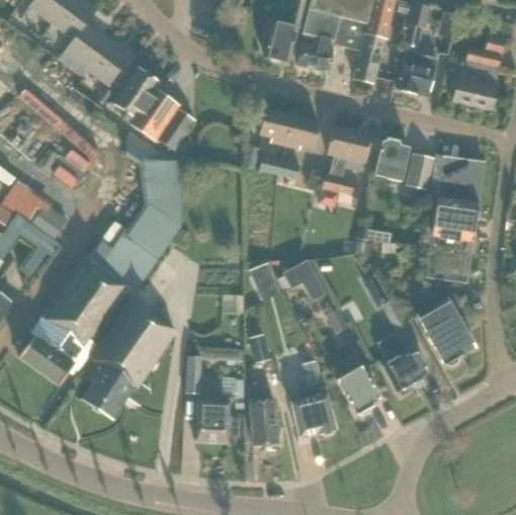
[(0,14),(8,20),(18,7),(9,0),(2,0),(0,3),(0,14)]
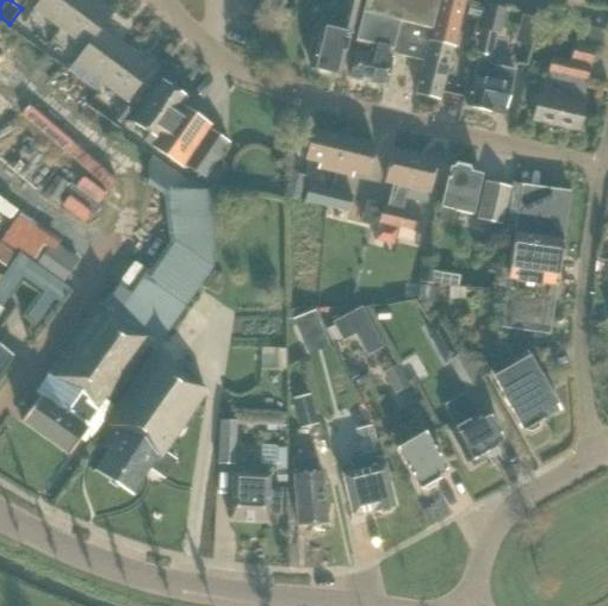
[(86,45),(103,26),(113,11),(99,0),(39,0),(35,7),(86,45)]
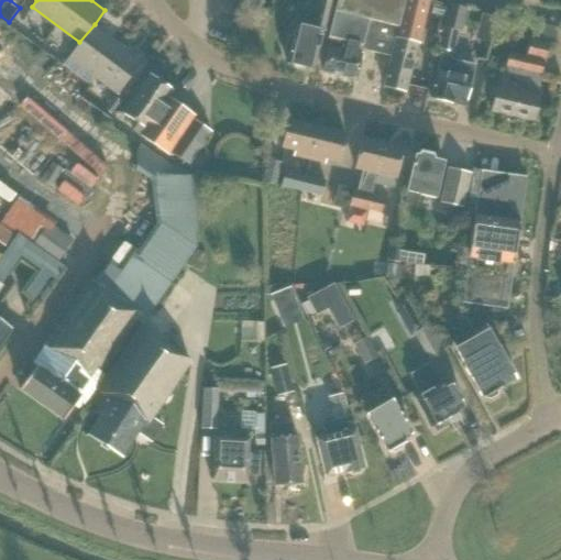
[(327,37),(336,0),(316,0),(310,25),(297,22),(288,62),(314,67),(321,35),(327,37)]
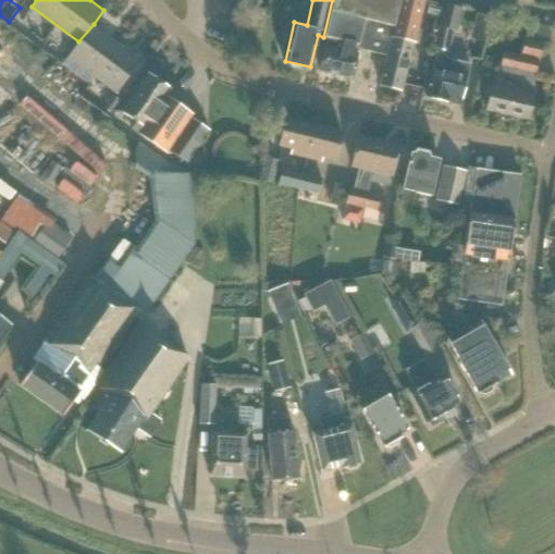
[(394,25),(399,0),(333,0),(324,37),(329,38),(328,45),(327,45),(320,69),(353,76),(358,52),(357,51),(358,47),(386,53),(393,25),(394,25)]
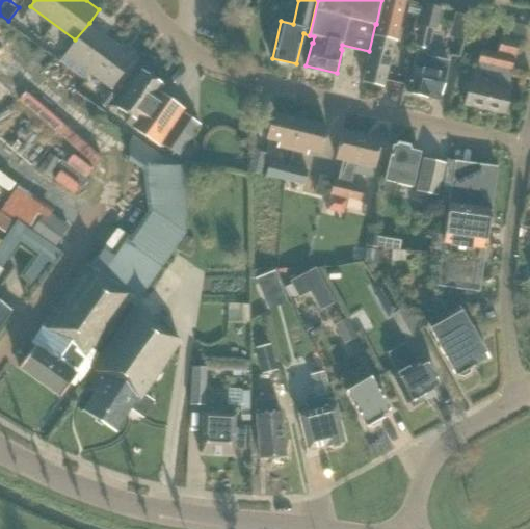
[(396,40),(405,0),(382,0),(364,80),(383,84),(390,58),(393,58),(394,52),(392,52),(395,40),(396,40)]
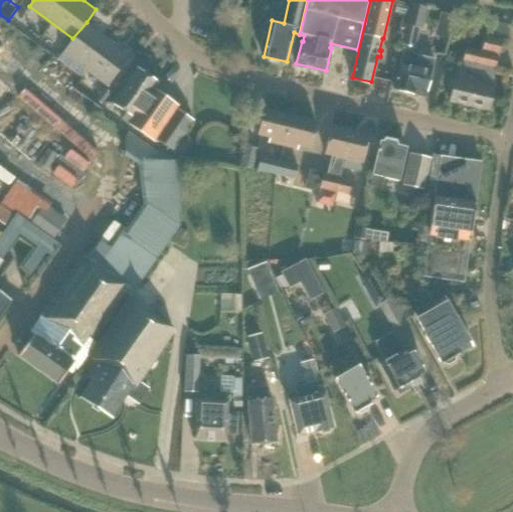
[(425,95),(434,60),(435,56),(412,51),(418,26),(422,27),(428,7),(411,3),(401,42),(405,43),(394,88),(425,95)]
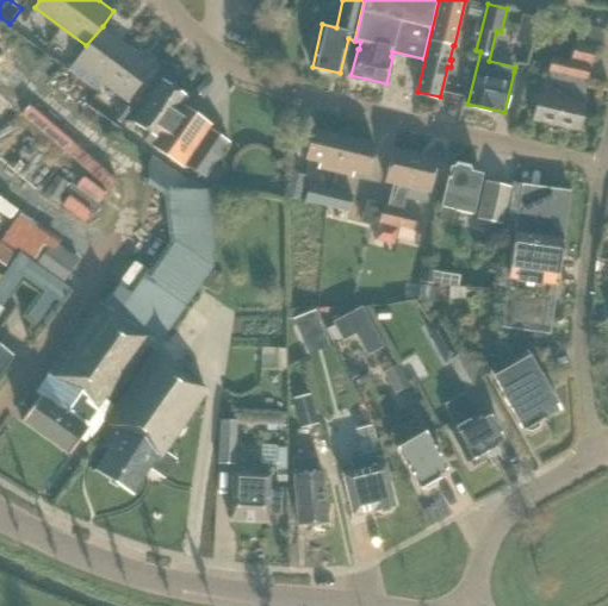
[(521,39),(537,42),(540,13),(525,11),(521,39)]
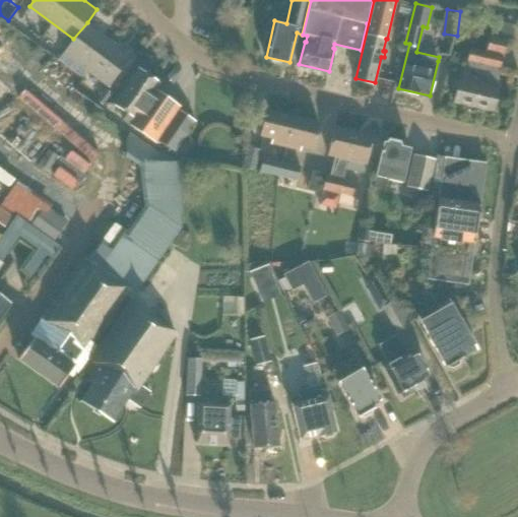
[(496,18),(495,34),(517,35),(517,19),(496,18)]
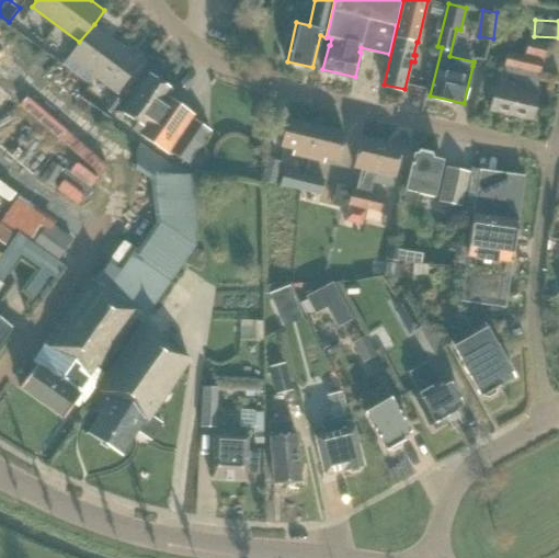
[(94,24),(79,42),(69,56),(117,92),(141,59),(94,24)]
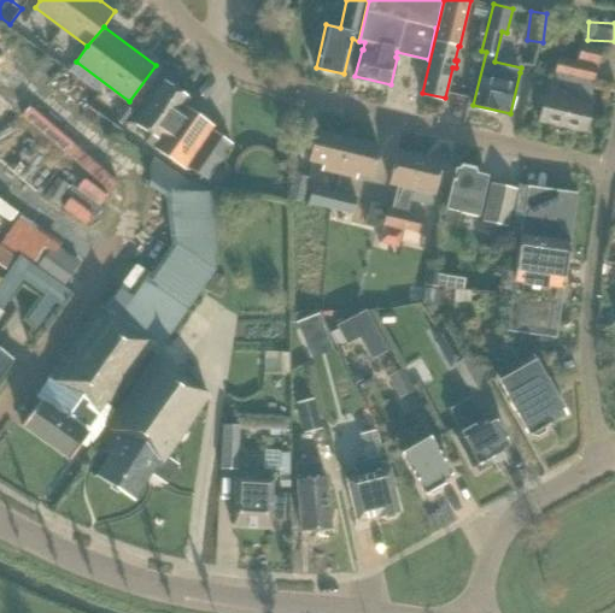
[(603,46),(584,41),(579,60),(560,57),(554,82),(549,82),(539,121),(586,131),(596,93),(584,89),(586,78),(593,81),(597,65),(598,65),(603,46)]
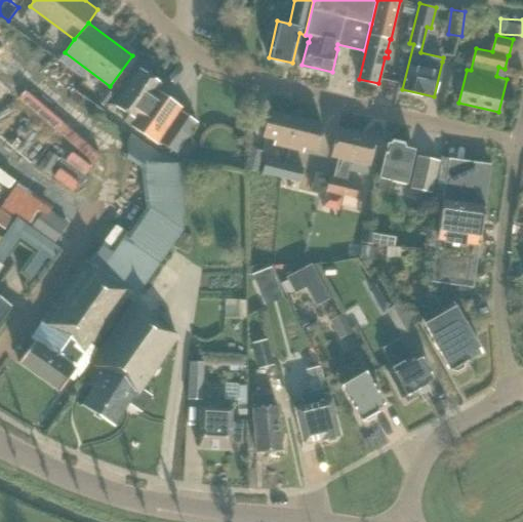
[(62,53),(69,44),(59,38),(53,46),(62,53)]
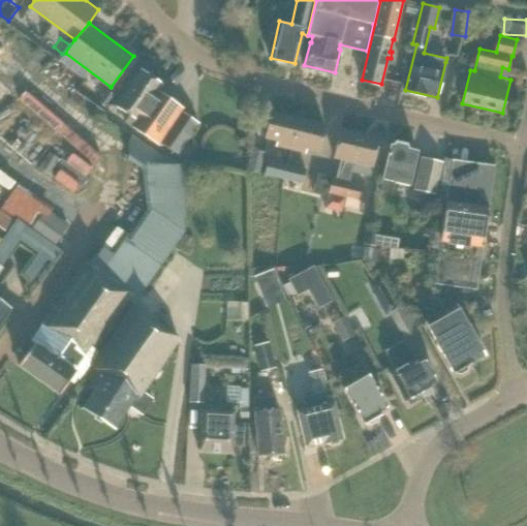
[(161,141),(178,153),(199,121),(183,110),(184,107),(159,90),(163,84),(142,68),(116,104),(130,114),(125,121),(159,144),(161,141)]
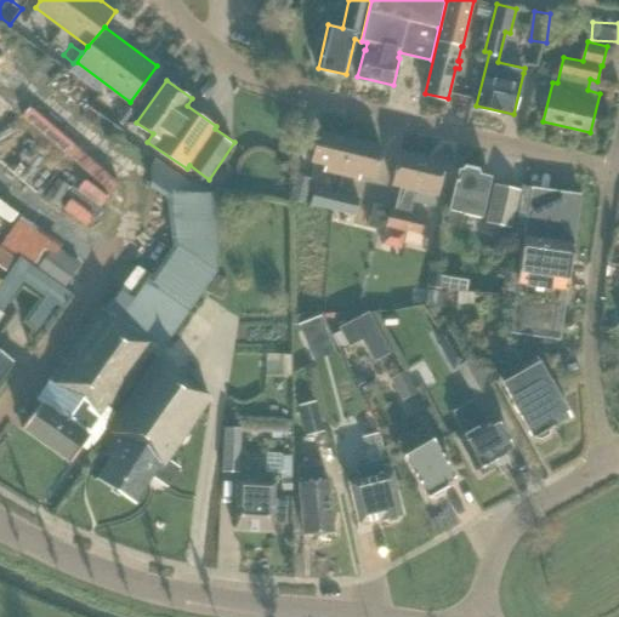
[(124,124),(135,109),(126,103),(117,118),(124,124)]
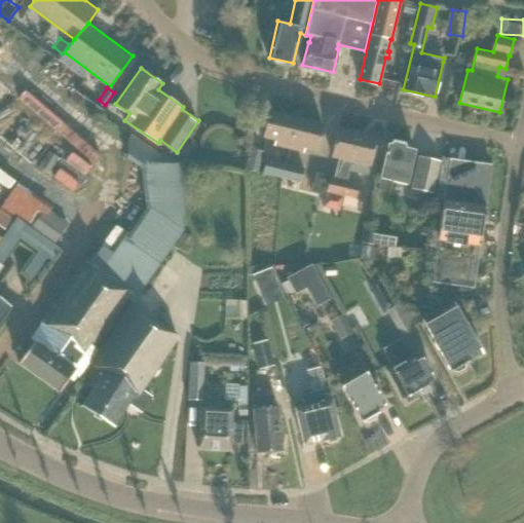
[(290,147),(297,117),(271,110),(265,136),(276,139),(275,144),(290,147)]
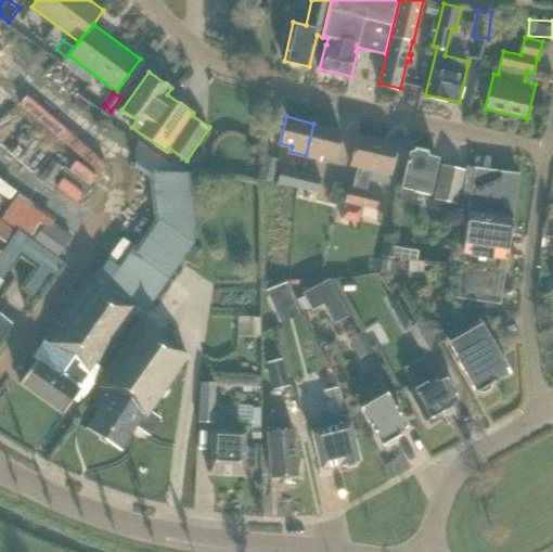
[(313,124),(306,155),(321,159),(322,154),(334,157),(342,130),(313,124)]
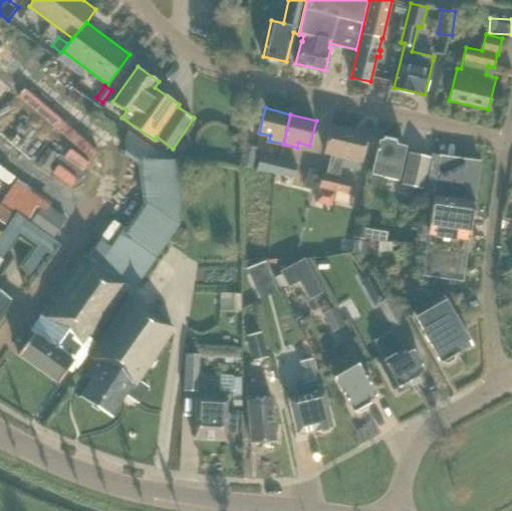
[(339,177),(342,166),(341,166),(350,129),(332,124),(325,152),(332,154),(327,174),(339,177)]
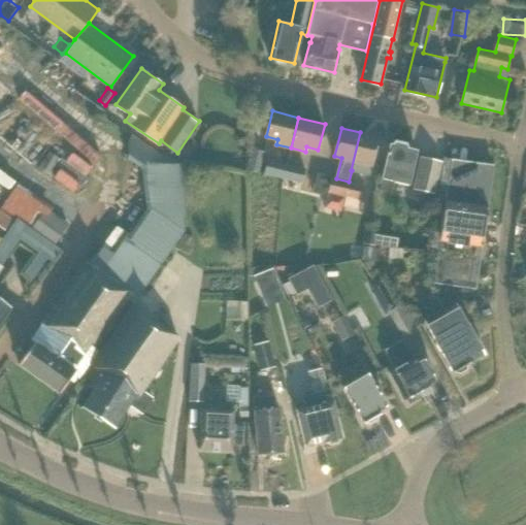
[(245,143),(247,133),(235,132),(235,139),(239,143),(245,143)]
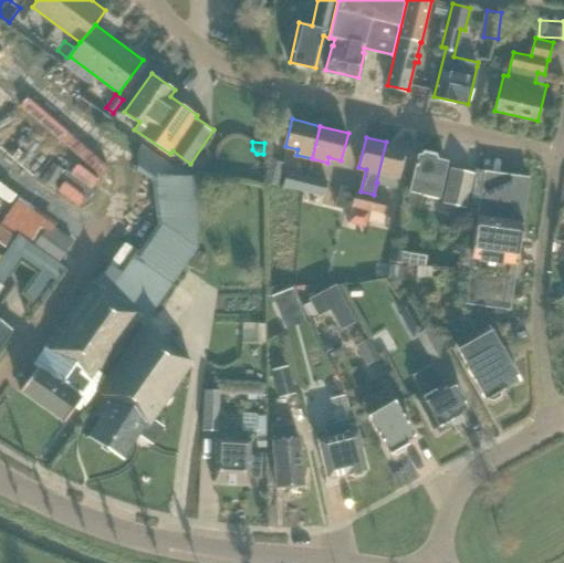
[(376,183),(377,183),(397,187),(406,146),(386,142),(376,183)]
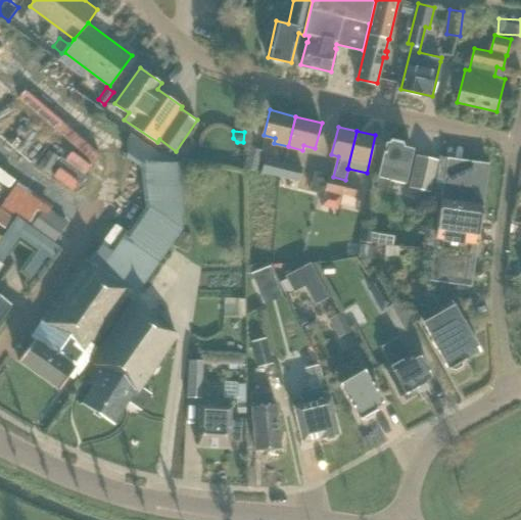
[(405,146),(403,141),(391,139),(388,142),(386,142),(375,187),(387,189),(389,179),(406,182),(414,148),(405,146)]
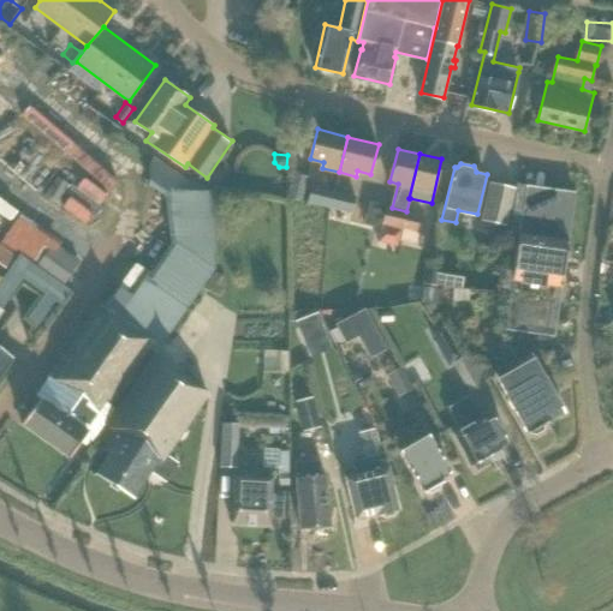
[(531,351),(531,352),(535,353),(539,333),(555,335),(563,286),(569,240),(576,191),(528,184),(529,171),(519,169),(501,289),(511,292),(506,328),(517,360),(531,351)]
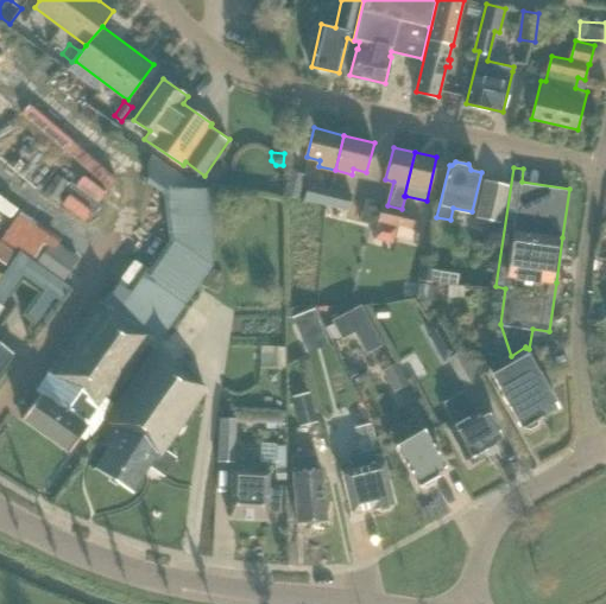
[(298,197),(304,173),(290,170),(284,194),(298,197)]
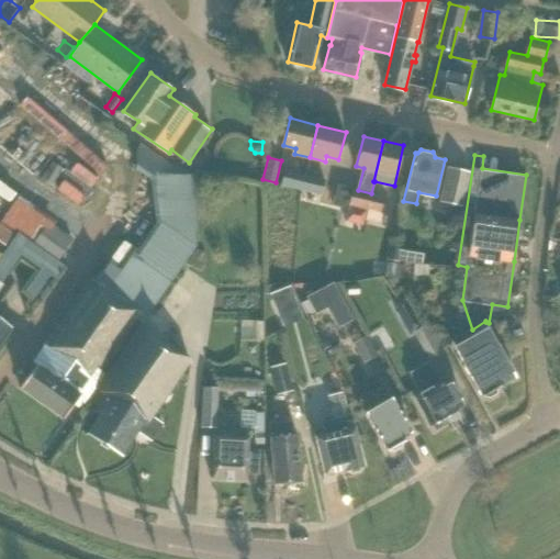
[(51,187),(64,167),(53,159),(40,179),(51,187)]
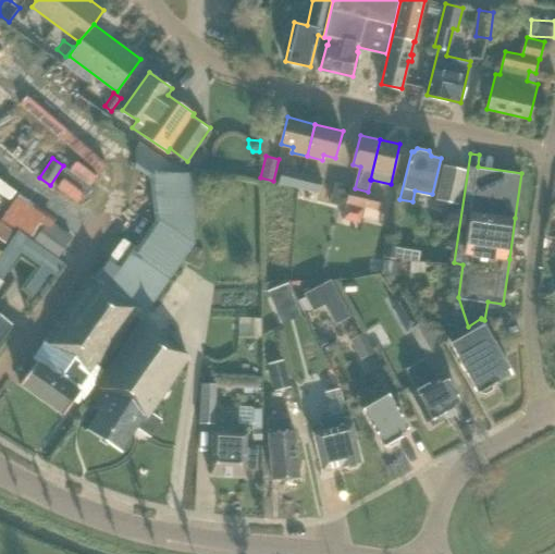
[(458,204),(466,170),(445,164),(436,199),(458,204)]
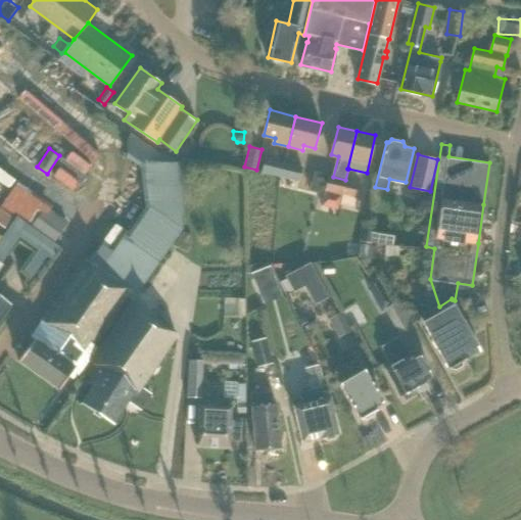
[(281,176),(284,162),(266,157),(262,172),(281,176)]
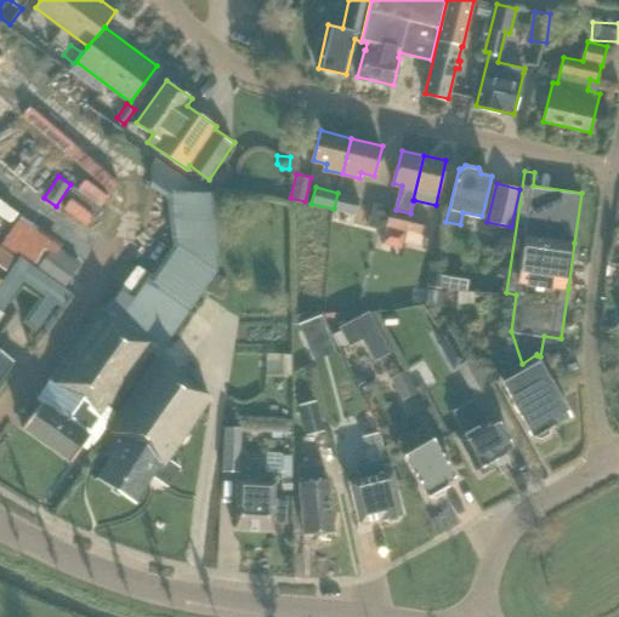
[(338,193),(334,209),(356,215),(355,221),(369,224),(374,201),(338,193)]
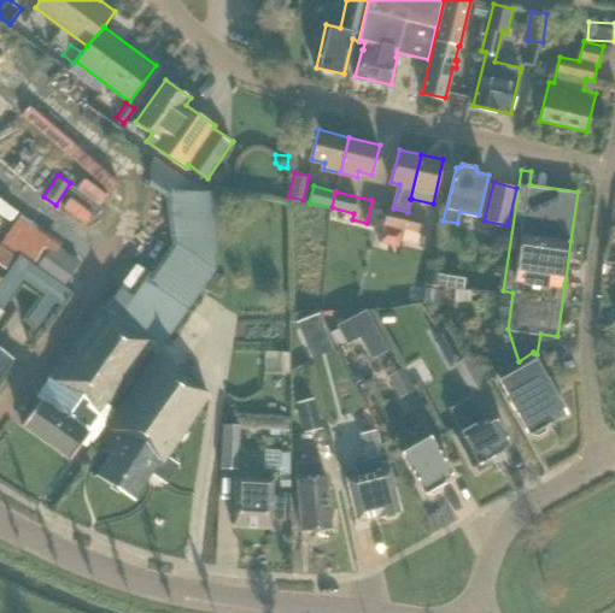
[(393,208),(388,207),(385,223),(404,228),(408,212),(393,208)]
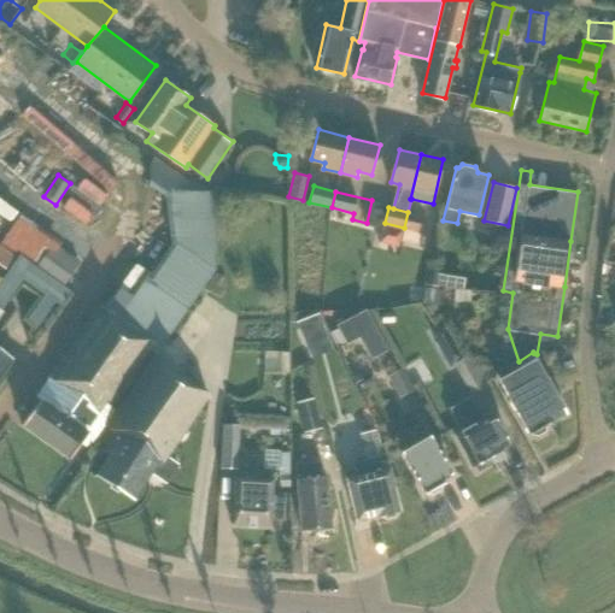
[(426,216),(408,212),(404,228),(422,231),(426,216)]
